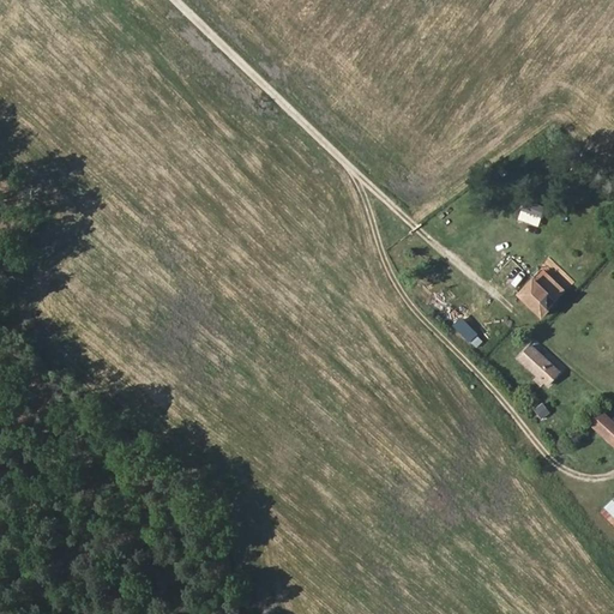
[(525,200),(522,221),(541,224),(545,204),(525,200)]
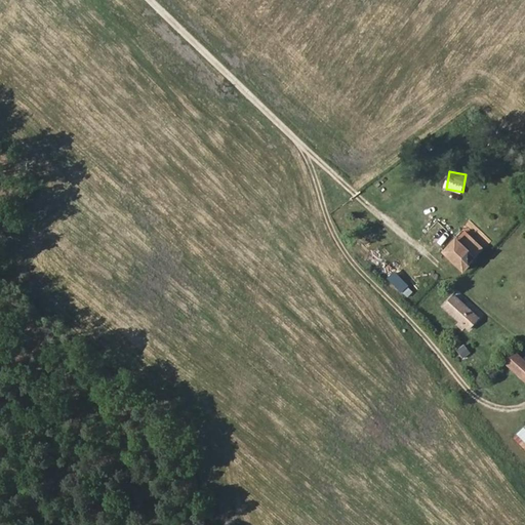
[(463,272),(476,258),(470,252),(475,246),(463,234),(457,240),(455,239),(443,251),(463,272)]
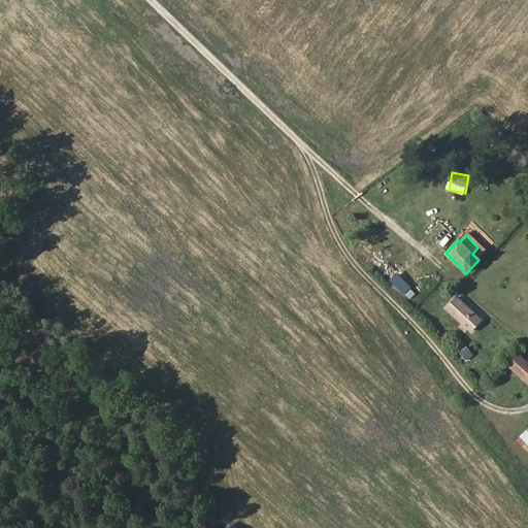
[(472,332),(484,320),(458,297),(447,308),(472,332)]
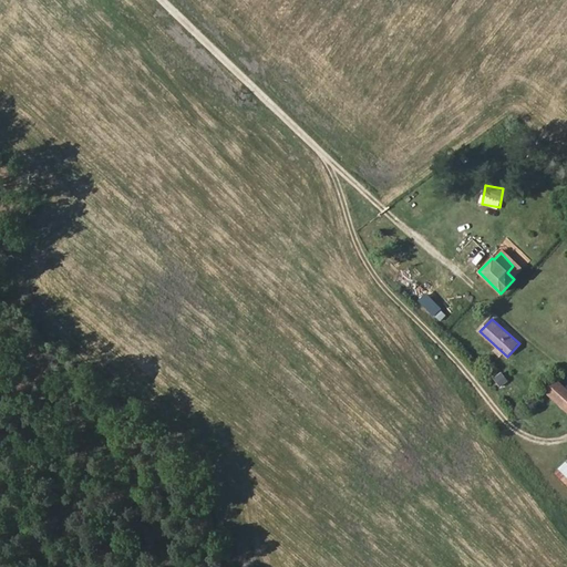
[(566,412),(566,388),(560,381),(547,394),(549,397),(566,412)]
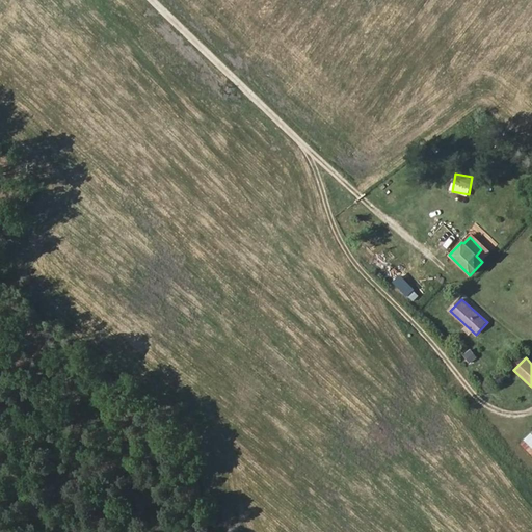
[(531,432),(531,433),(522,444),(531,454),(531,432)]
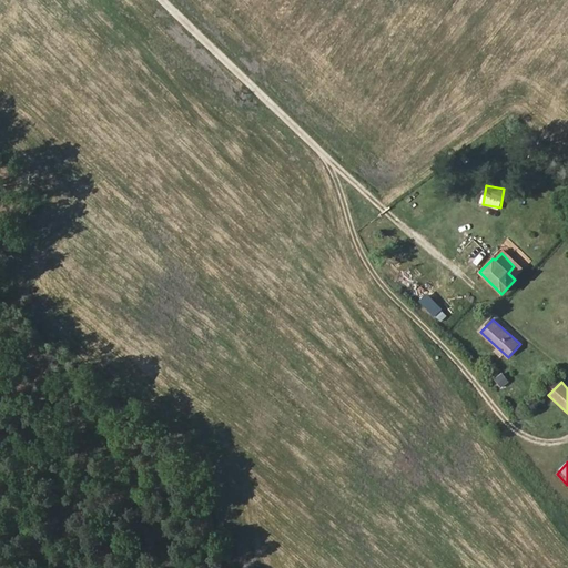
All buildings are outlined.
